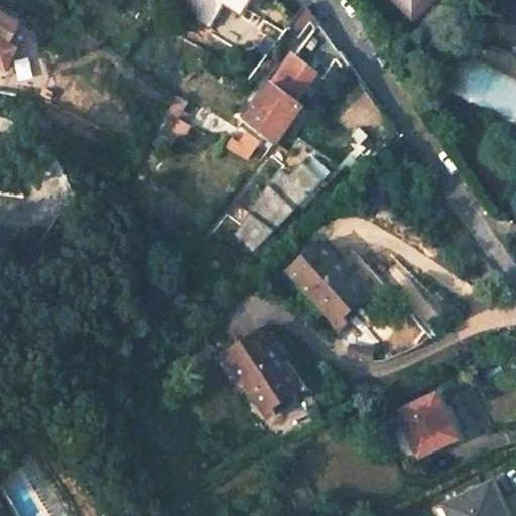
[(398,0),(419,18),(434,0),(398,0)]
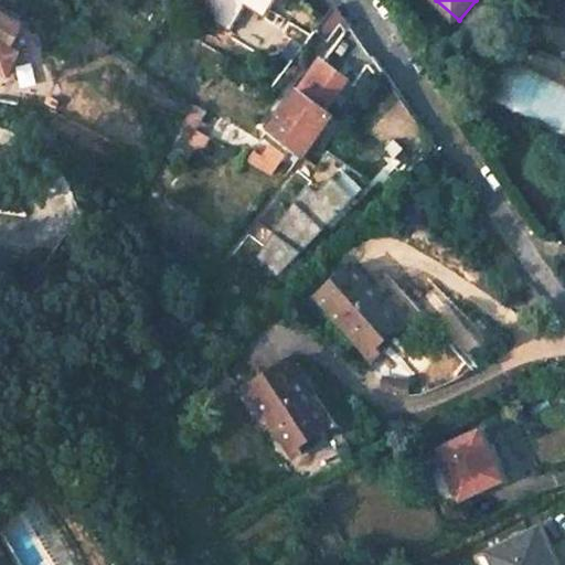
[(341,17),(334,3),(312,32),(326,42),(341,17)]
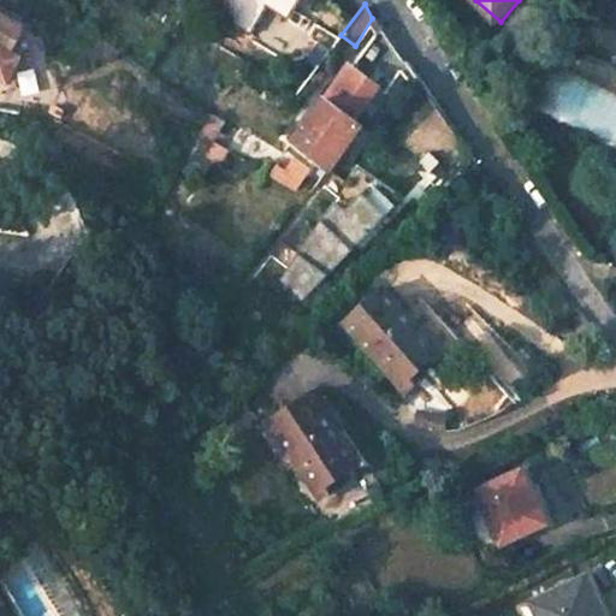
[(0,43),(6,46),(12,17),(0,15),(0,43)]
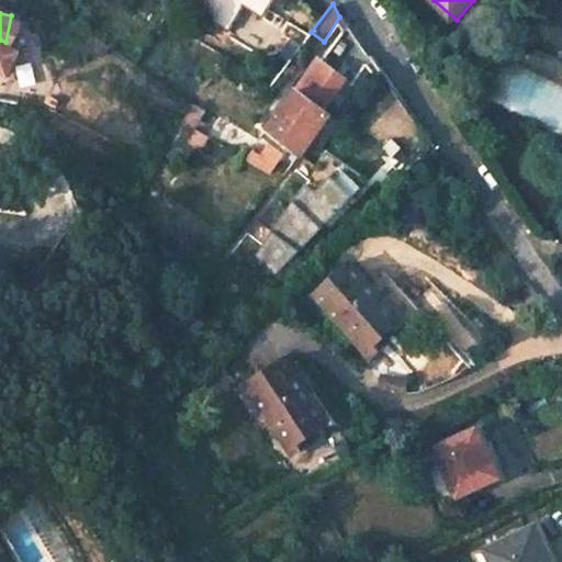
[(322,60),(351,82),(360,68),(368,58),(343,22),(322,60)]
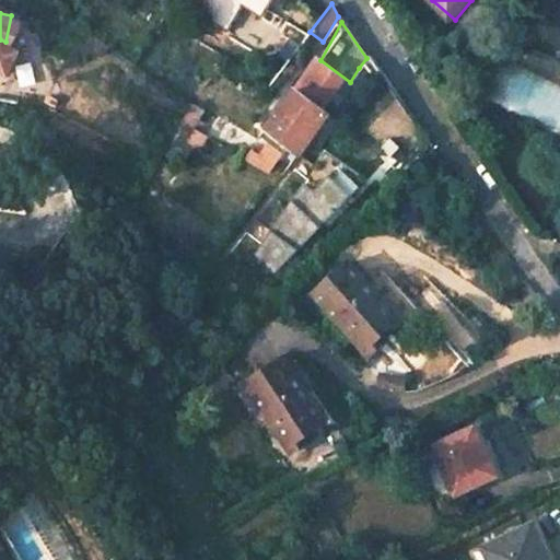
[(327,113),(293,85),(261,128),(271,136),(259,151),(249,141),(237,156),(268,179),(289,150),(296,155),(327,113)]
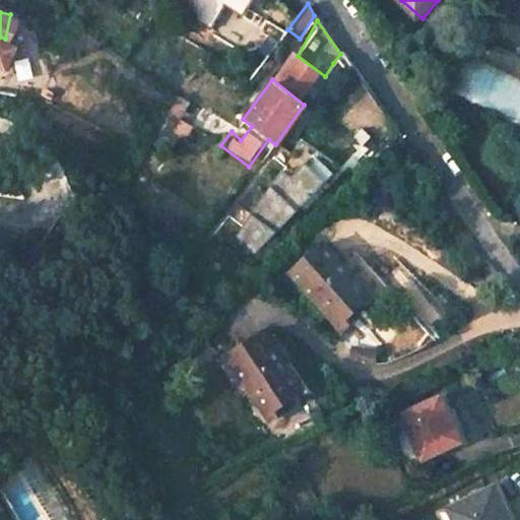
[(190,104),(176,93),(159,122),(173,131),(181,117),(190,104)]
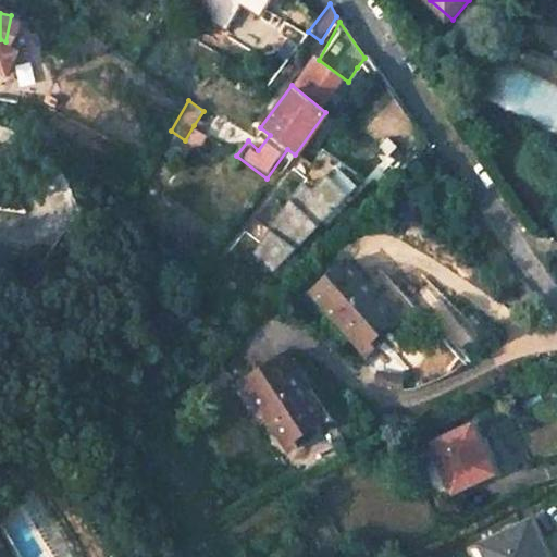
[(313,187),(249,247),(274,273),(363,190),(338,164),(313,187)]
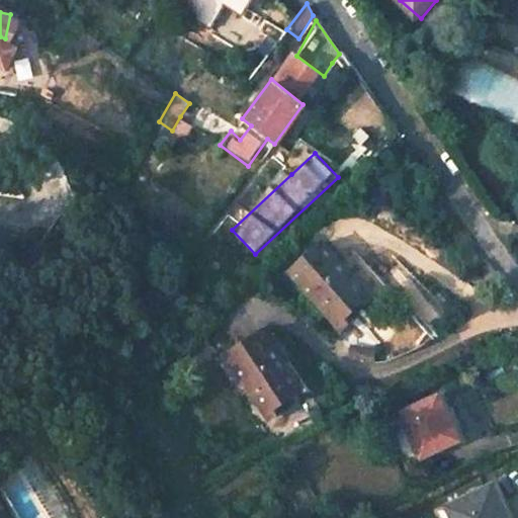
[(333,246),(304,274),(358,330),(374,317),(369,311),(384,296),(333,246)]
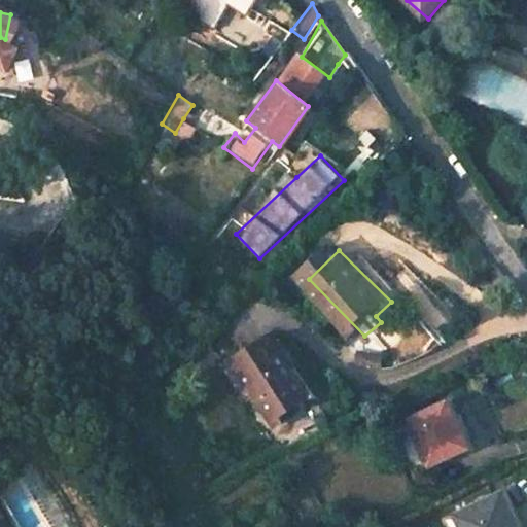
[(301,324),(266,356),(319,415),(340,397),(334,390),(348,378),(301,324)]
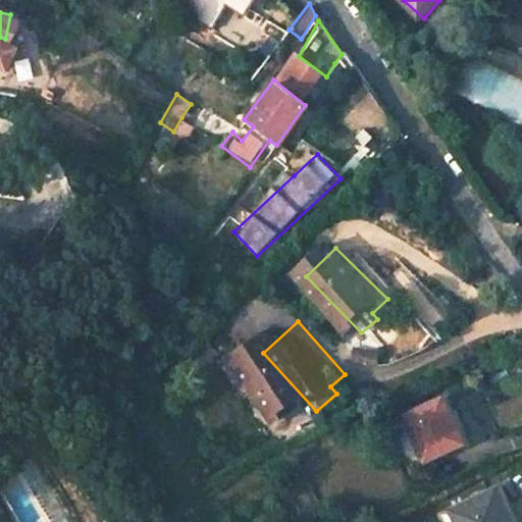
[(450,393),(412,409),(435,457),(474,439),(450,393)]
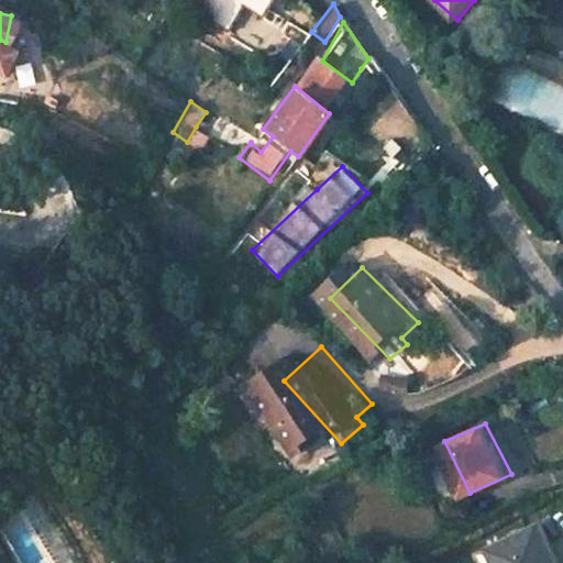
[(548,562),(527,519),(474,541),(484,562),(548,562)]
